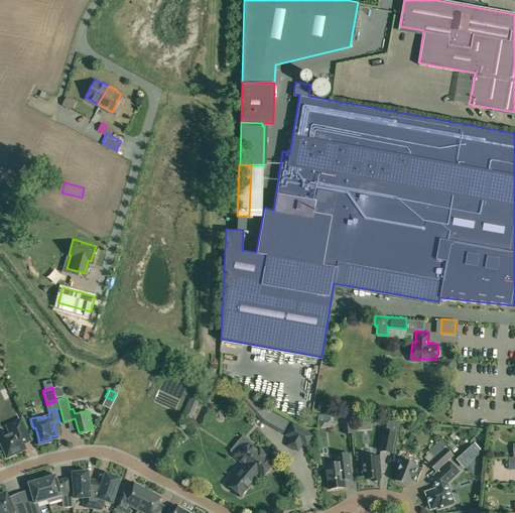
[(0,439),(6,455),(8,454),(10,454),(15,452),(16,451),(24,446),(22,440),(29,437),(20,417),(8,422),(10,426),(8,427),(10,431),(0,435),(0,439)]
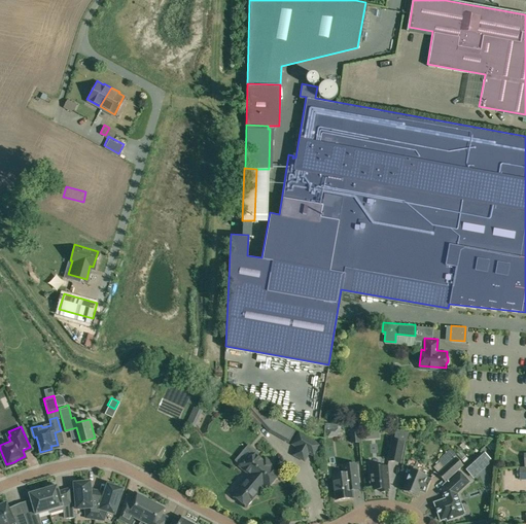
[(358,427),(349,427),(351,442),(360,442),(358,427)]
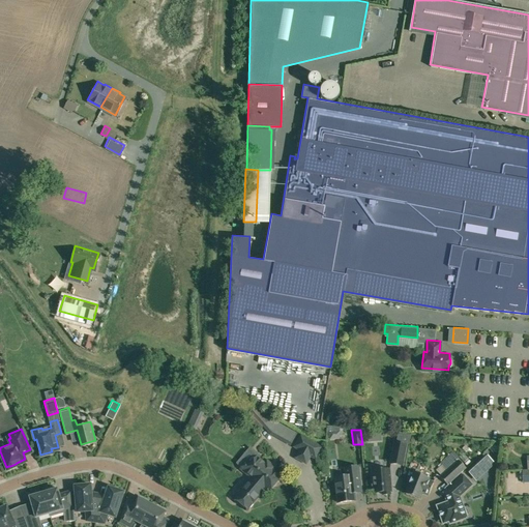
[(300,433),(293,443),(315,456),(321,445),(300,433)]
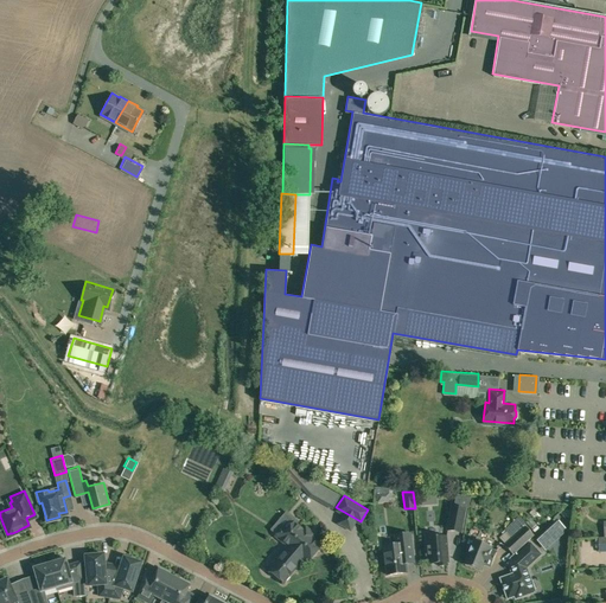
[(465,507),(452,504),(446,527),(460,530),(465,507)]
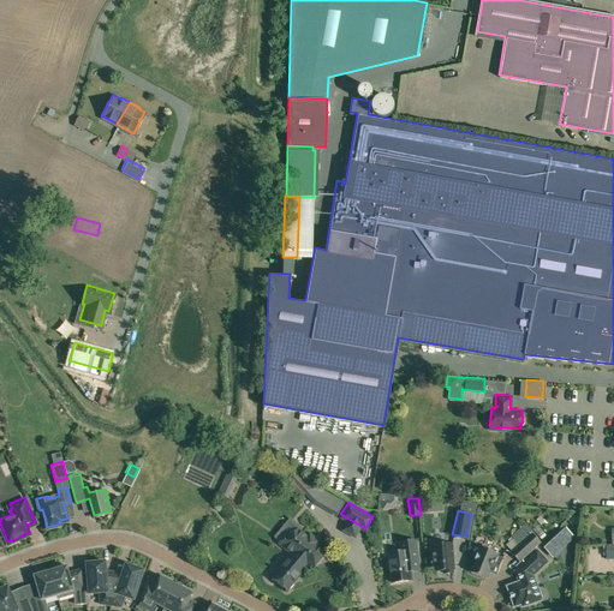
[(42,521),(33,525),(37,538),(47,534),(42,521)]
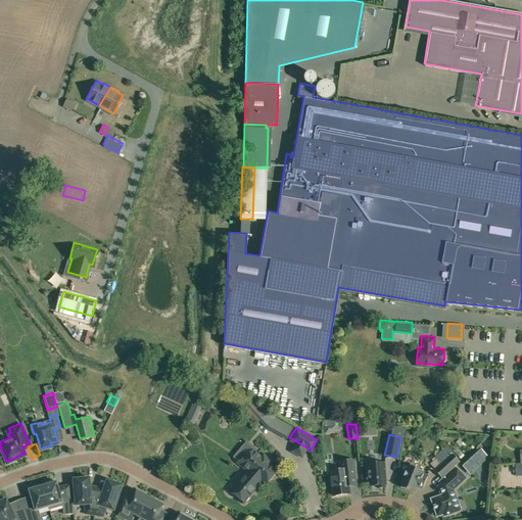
[(249,469),(261,479),(265,482),(269,477),(271,476),(275,472),(275,470),(276,468),(268,462),(271,459),(263,453),(261,455),(252,448),(246,456),(243,453),(237,460),(248,470),(249,469)]
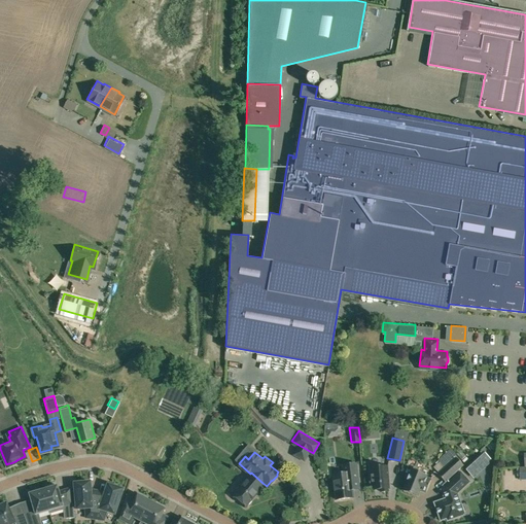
[(437,473),(445,480),(463,463),(456,456),(437,473)]
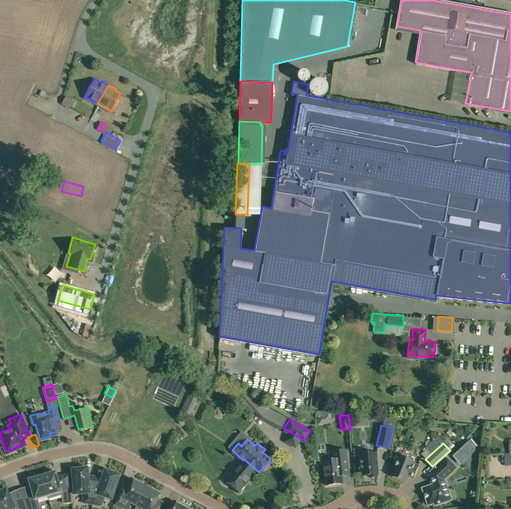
[(323,459),(325,483),(341,481),(340,474),(347,473),(344,448),(332,450),(333,458),(323,459)]
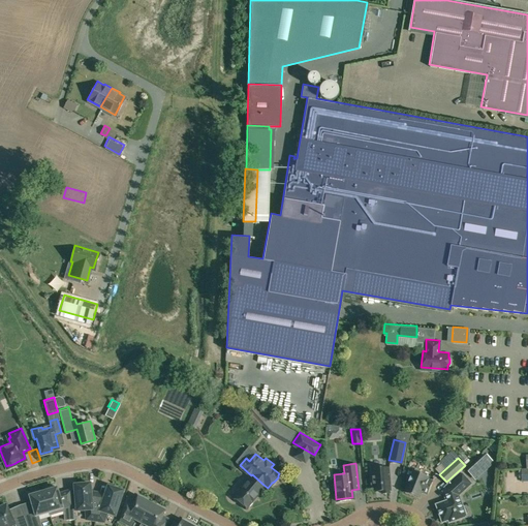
[(380,489),(381,491),(389,490),(389,488),(390,488),(389,466),(381,466),(381,464),(370,464),(371,474),(369,474),(370,483),(372,483),(372,489),(380,489)]
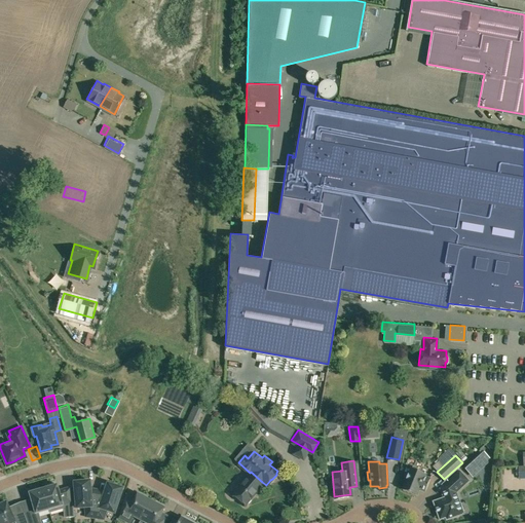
[(405,478),(402,488),(415,493),(418,486),(424,489),(429,477),(422,474),(423,472),(422,471),(423,469),(412,464),(411,467),(410,467),(409,470),(406,469),(403,478),(405,478)]
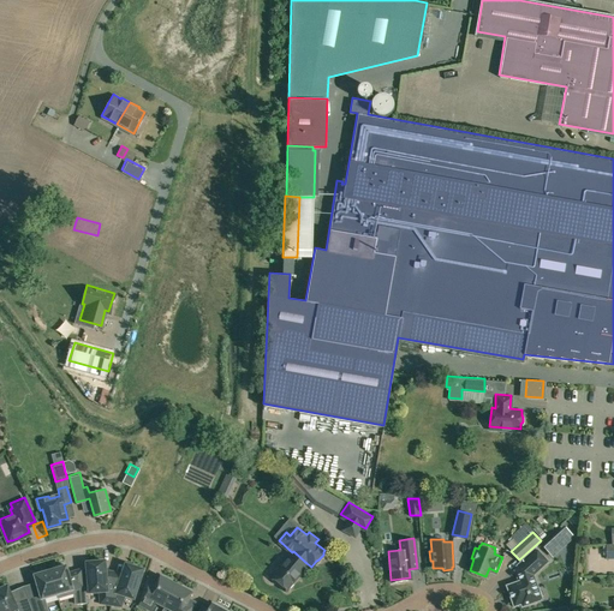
[(548,559),(537,547),(516,567),(519,579),(506,583),(513,605),(520,601),(522,605),(541,598),(532,573),(548,559)]
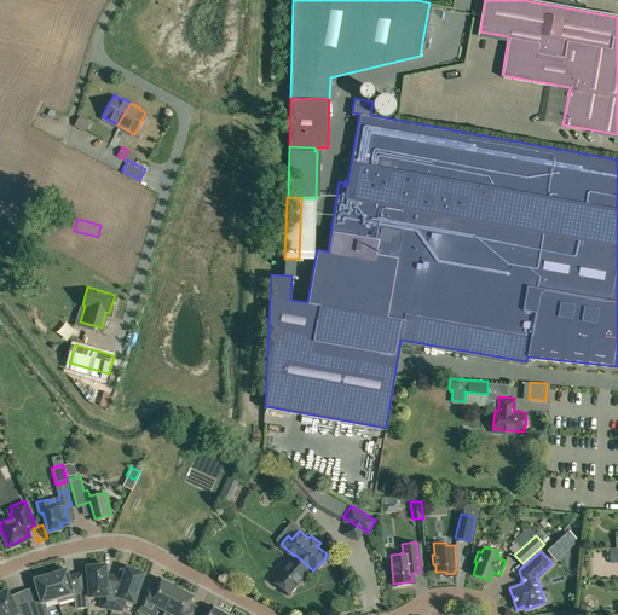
[(295,555),(294,556),(275,579),(279,584),(279,586),(283,590),(287,589),(288,591),(309,567),(295,555)]
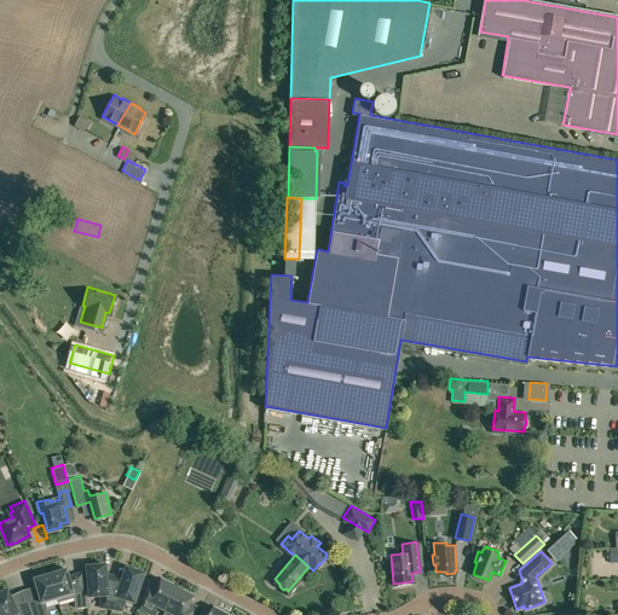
[(110,605),(115,573),(104,572),(104,563),(103,564),(102,562),(93,562),(93,564),(87,566),(90,595),(99,593),(100,604),(110,605)]
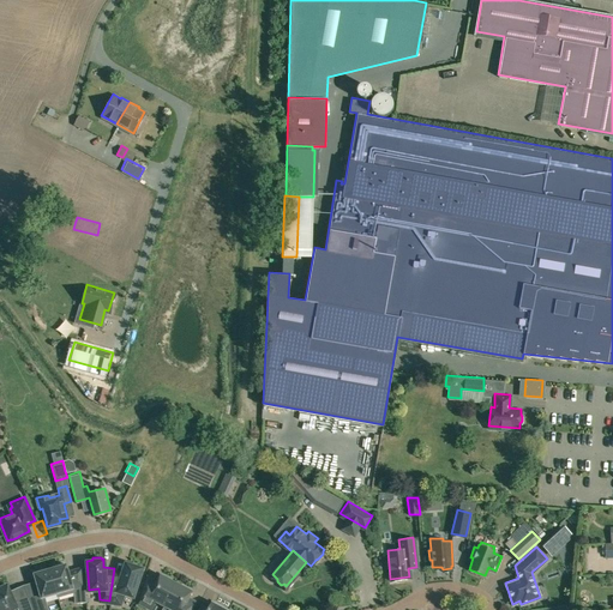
[(54,563),(55,566),(49,567),(58,595),(74,590),(76,601),(85,601),(83,566),(67,569),(65,563),(62,563),(62,561),(54,563)]
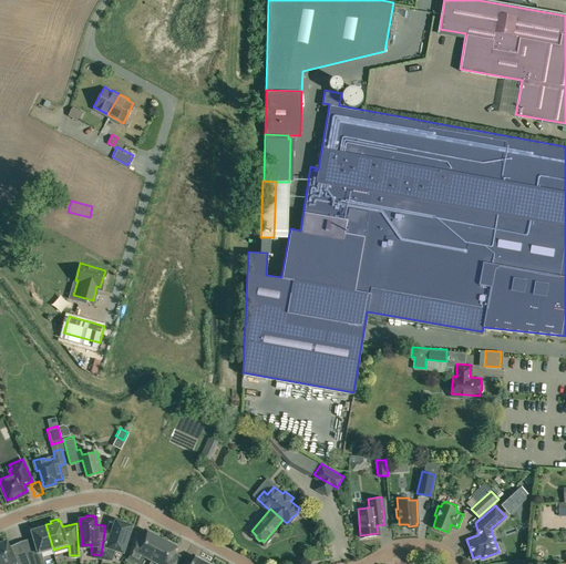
[(105,525),(101,555),(111,557),(113,547),(122,550),(130,524),(124,523),(125,521),(117,519),(117,520),(115,520),(113,526),(105,525)]
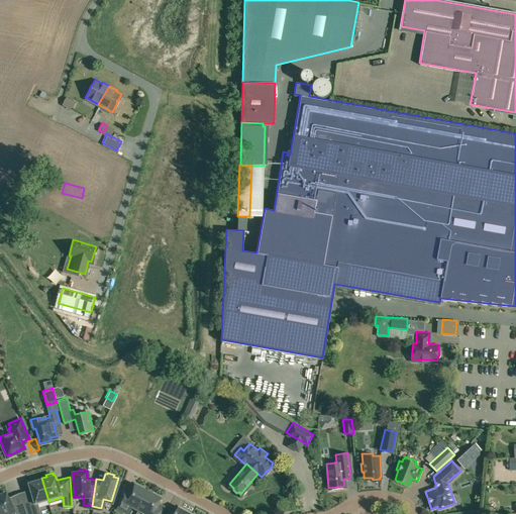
[(28,480),(29,482),(28,482),(32,498),(23,501),(27,513),(37,513),(35,506),(38,505),(37,502),(46,499),(47,501),(48,501),(41,478),(35,480),(35,478),(28,480)]
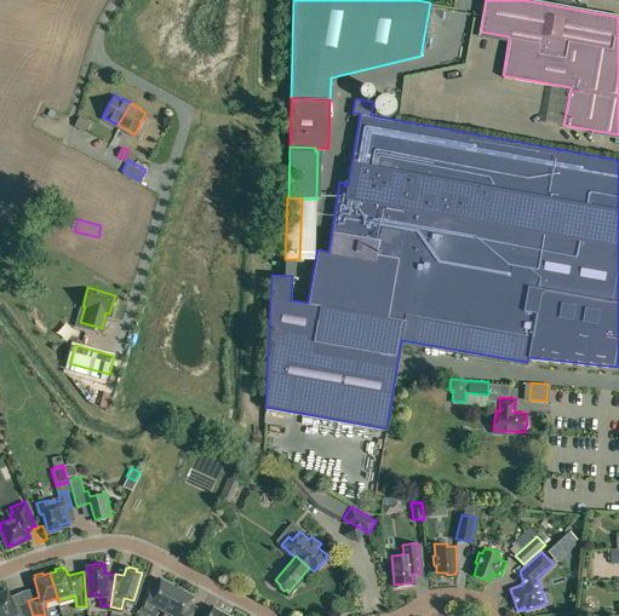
[(165,610),(177,587),(171,585),(172,582),(164,577),(162,580),(161,579),(158,586),(148,581),(139,608),(152,614),(156,605),(165,610)]
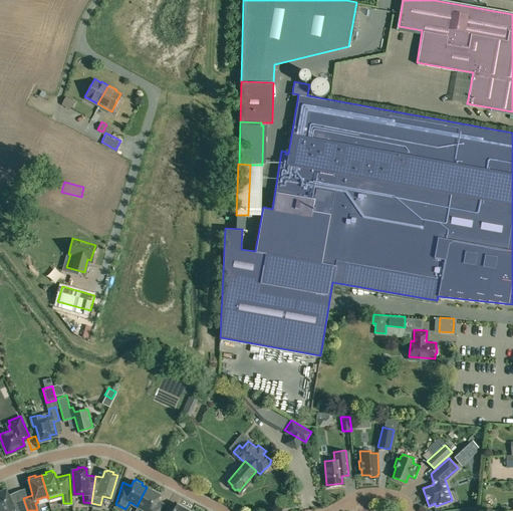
[(147,487),(137,506),(146,510),(159,510),(163,503),(157,500),(160,494),(159,494),(160,492),(152,488),(151,490),(147,487)]
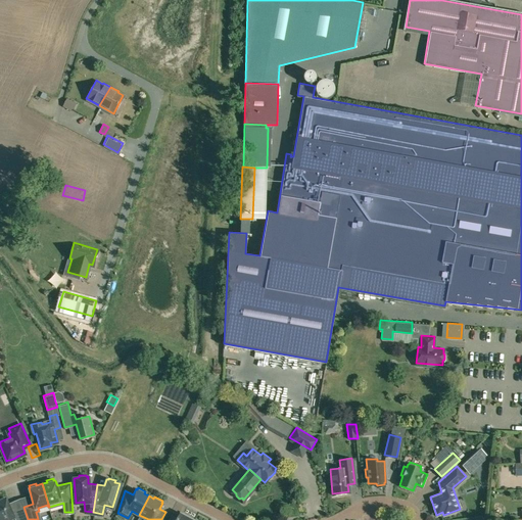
[(0,515),(2,519),(7,519),(14,517),(15,519),(28,519),(24,507),(14,511),(11,504),(9,505),(5,497),(0,499),(0,515)]
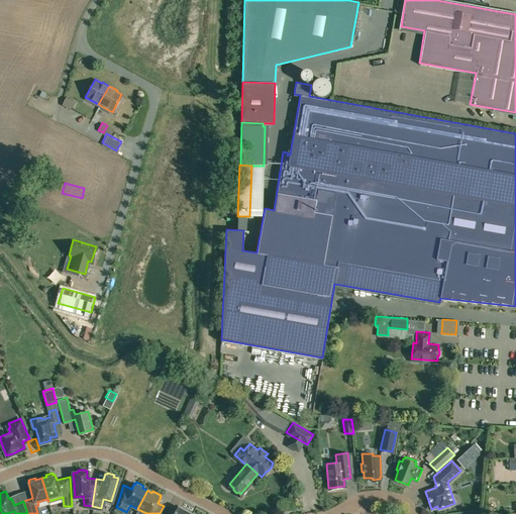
[(189,513),(190,513),(186,510),(186,508),(180,505),(179,507),(178,506),(175,511),(169,508),(166,513),(189,513)]
